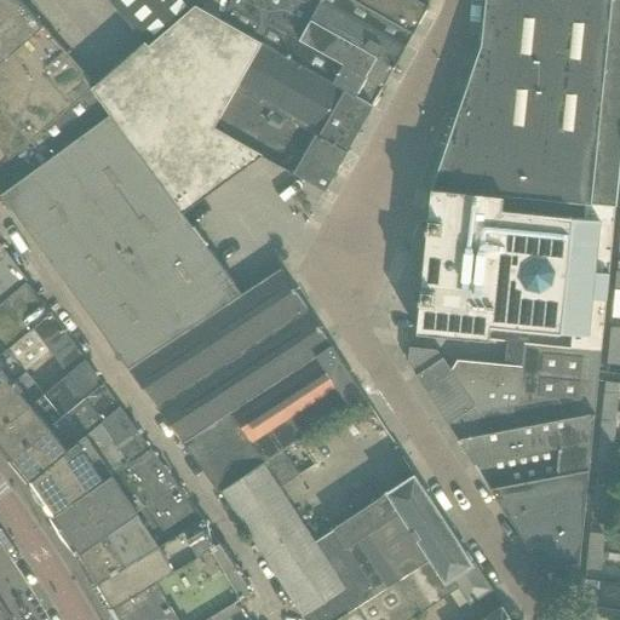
[(0,0),(0,107),(108,13),(96,0),(0,0)]
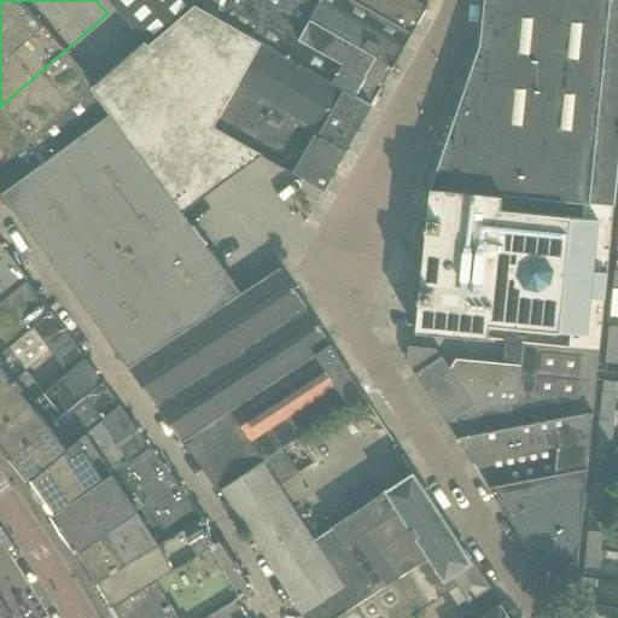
[(196,0),(106,0),(151,52),(203,6),(196,0)]
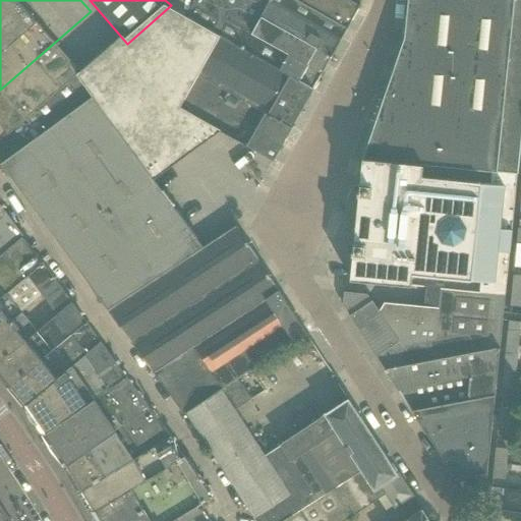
[(297,0),(329,18),(347,27),(359,5),(349,0),(297,0)]
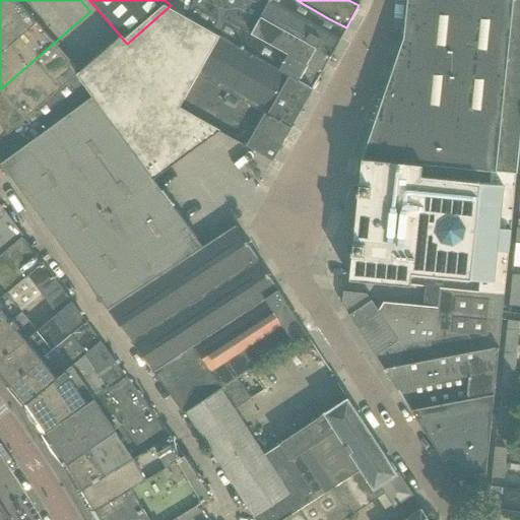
[(519,0),(409,0),(504,10),(486,172),(491,172),(516,174),(517,175),(519,147),(519,0)]
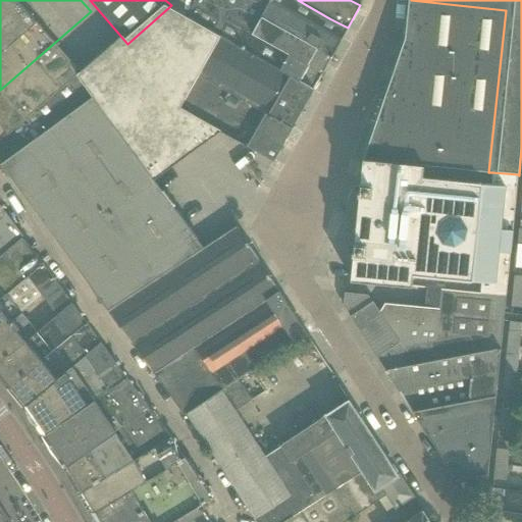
[(411,28),(373,135),(404,139),(402,160),(472,168),(485,35),(411,28)]
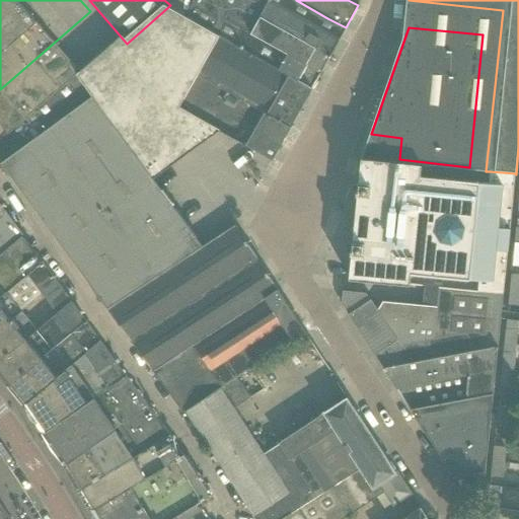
[(4,131),(0,133),(0,163),(130,338),(137,334),(256,518),(399,518),(417,508),(394,473),(372,488),(350,453),(327,418),(307,434),(279,391),(324,363),(235,224),(294,121),(239,90),(249,73),(217,55),(216,58),(179,38),(133,120),(158,134),(153,143),(110,173),(56,98),(24,121),(28,129),(10,140),(4,131)]
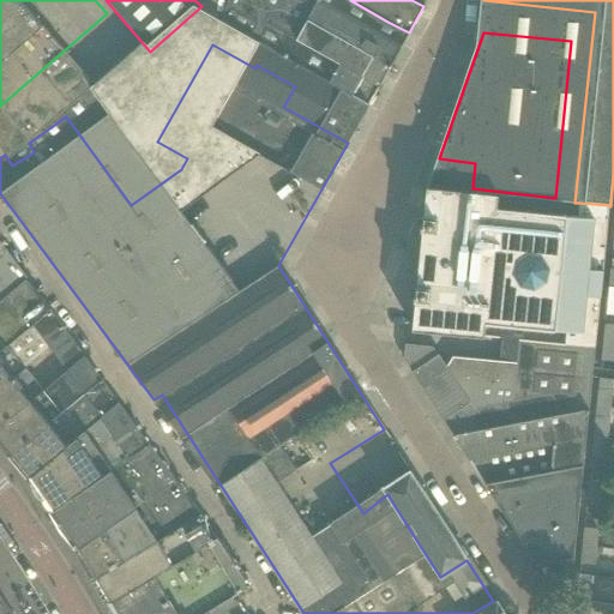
[(414,315),(413,330),(485,337),(486,324),(566,332),(565,345),(595,349),(609,205),(579,203),(578,216),(498,208),(499,194),(456,190),(427,187),(426,202),(425,202),(425,204),(426,204),(425,216),(423,216),(421,232),(422,232),(422,233),(417,284),(417,286),(416,286),(416,289),(415,299),(414,301),(415,301),(414,313),(413,313),(413,315),(414,315)]
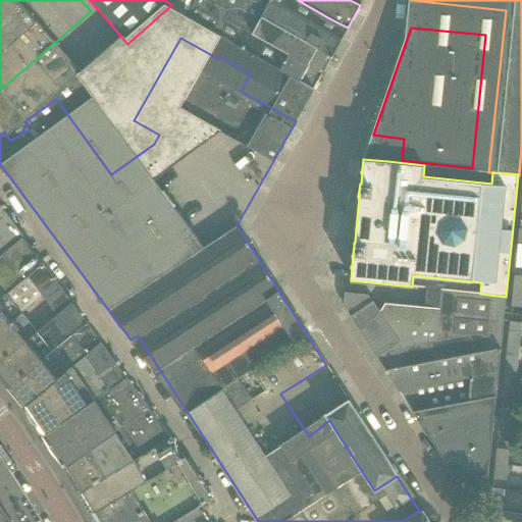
[(0,213),(0,256),(22,238),(23,237),(4,210),(0,213)]
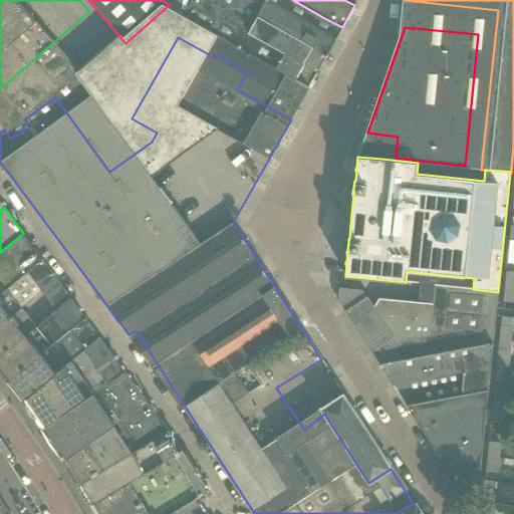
[(0,252),(0,296),(43,260),(22,234),(0,252)]
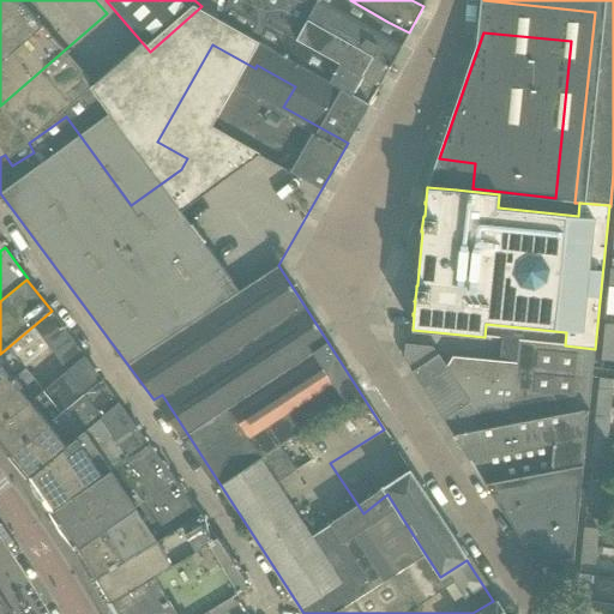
[(0,354),(0,390),(68,335),(52,311),(0,354)]
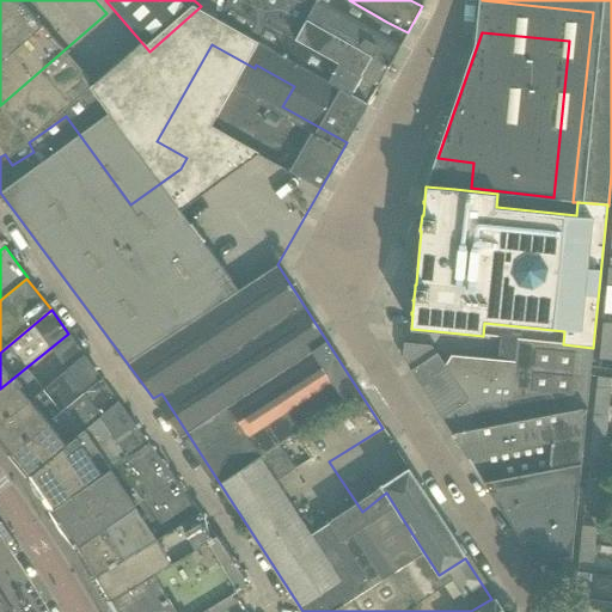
[(611,324),(603,324),(601,341),(611,341),(611,324)]
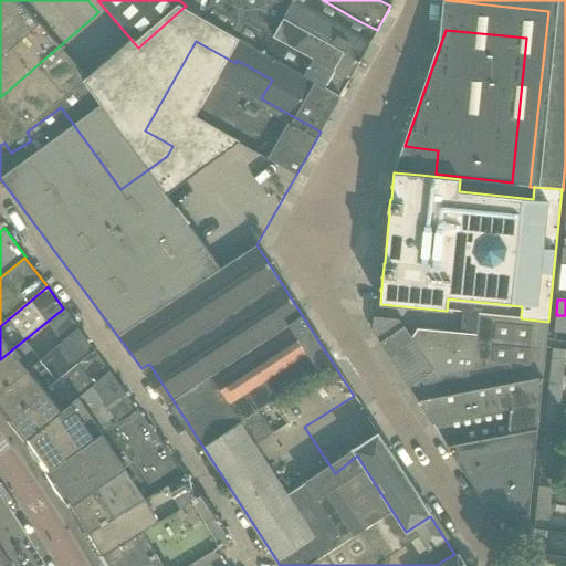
[(0,359),(0,394),(0,395),(79,329),(63,308),(0,359)]
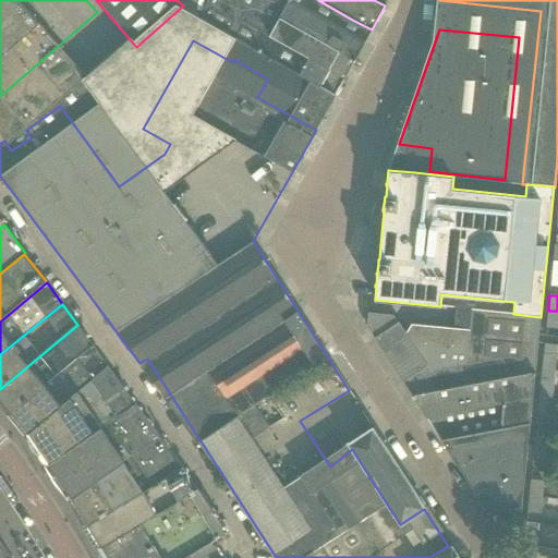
[(368,313),(366,326),(375,338),(374,339),(403,383),(404,383),(412,396),(535,372),(541,317),(471,311),(469,330),(443,327),(411,324),(405,334),(398,323),(398,324),(392,315),(389,315),(368,313)]
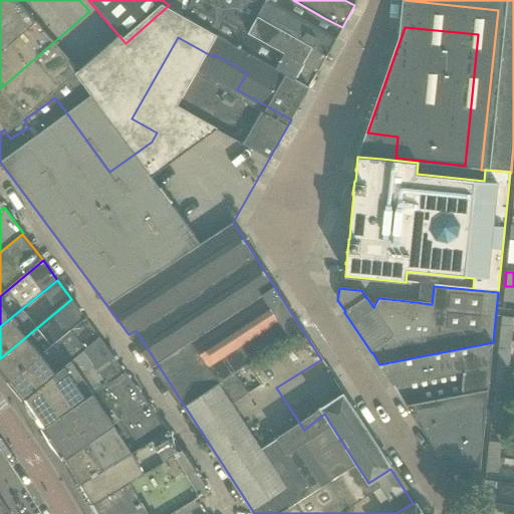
[(513,286),(505,286),(503,300),(513,301),(513,286)]
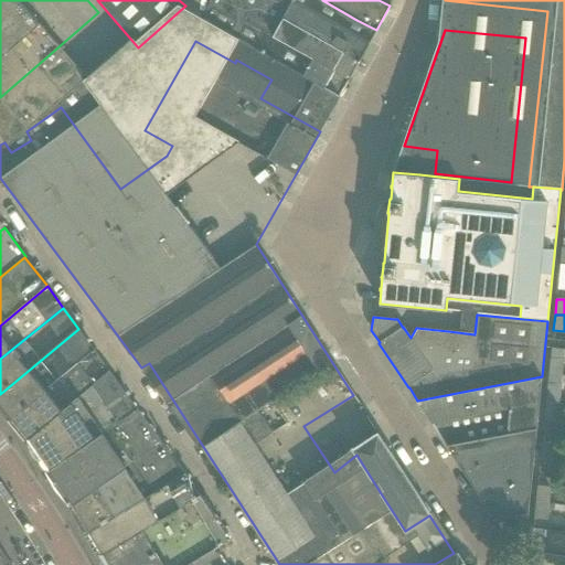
[(0,394),(17,414),(94,350),(78,329),(0,394)]
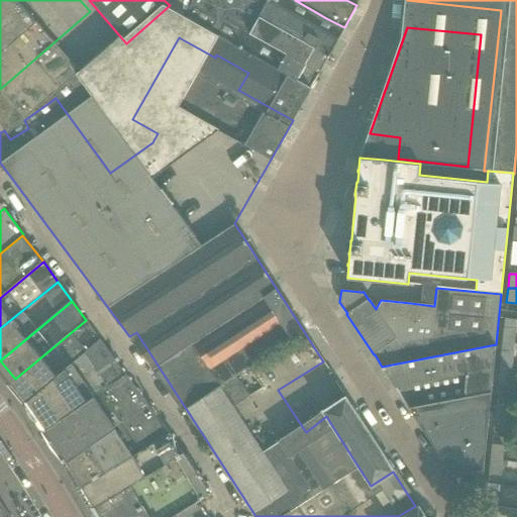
[(15,379),(31,397),(100,339),(86,320),(15,379)]
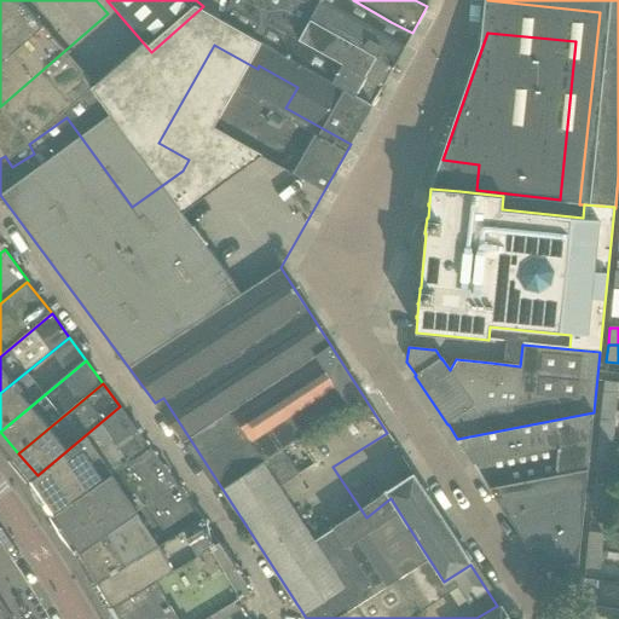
[(602,393),(601,411),(615,412),(617,394),(602,393)]
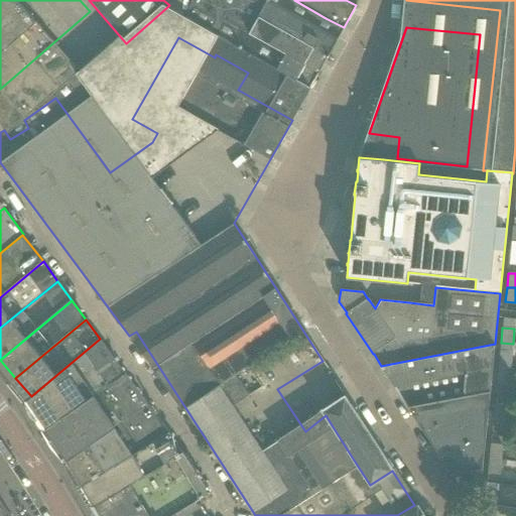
[(26,400),(45,427),(125,373),(100,339),(31,396),(26,400)]
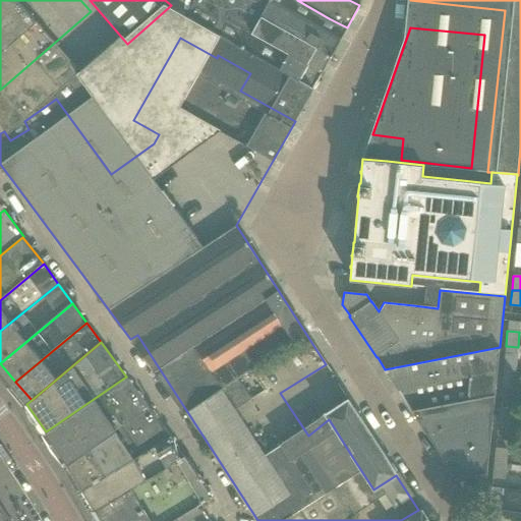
[(385,369),(411,411),(495,395),(500,347),(385,369)]
